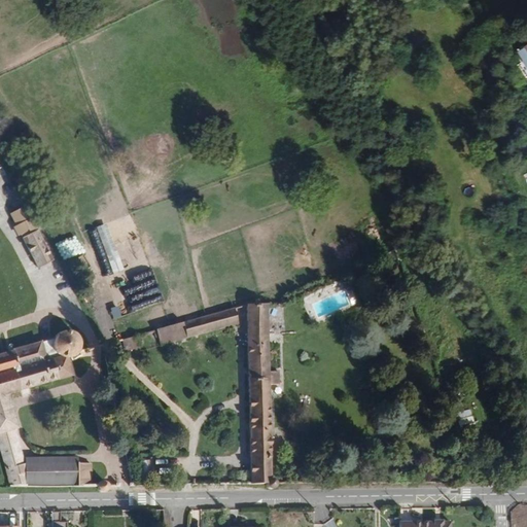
[(526,49),(515,58),(526,78),(526,49)]
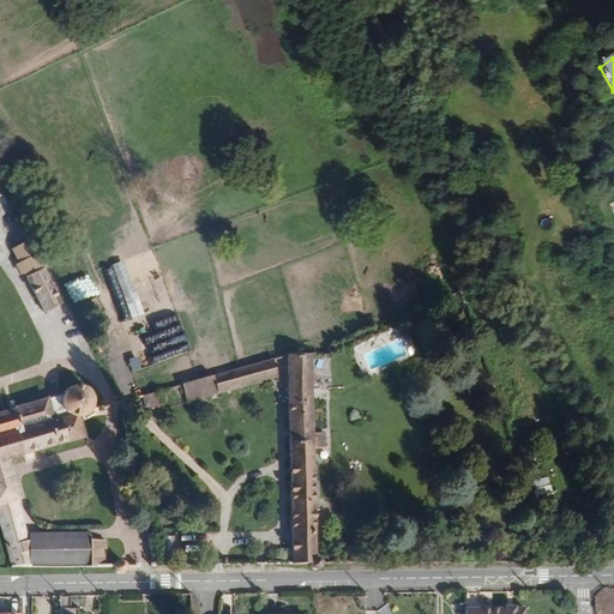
[(28,240),(8,250),(23,276),(41,266),(28,240)]
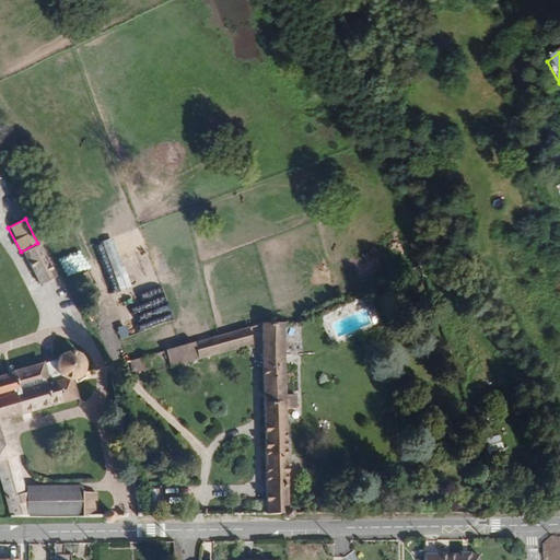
[(117,290),(129,287),(125,273),(124,273),(113,237),(102,241),(117,290)]
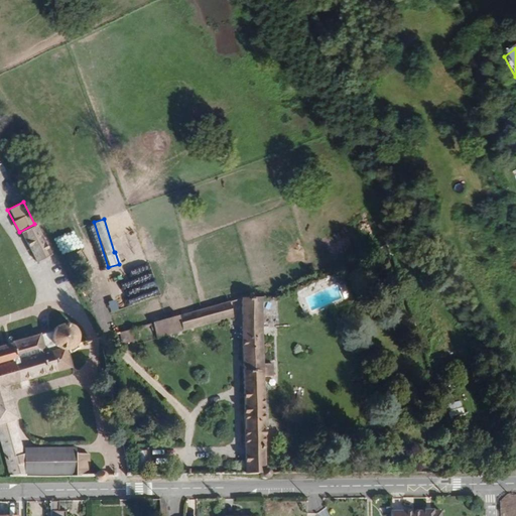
[(54,261),(39,231),(27,237),(41,267),(54,261)]
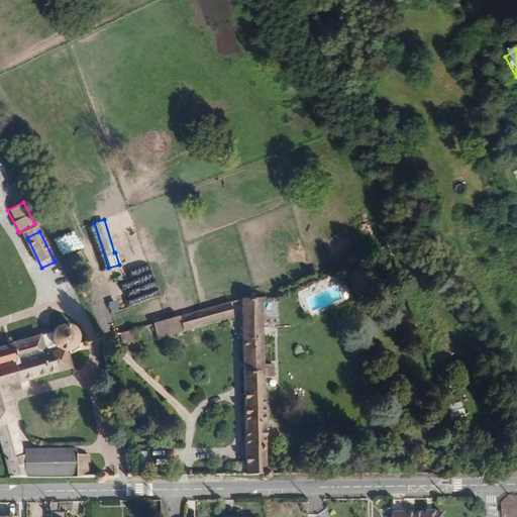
[(141,300),(158,295),(151,278),(143,281),(141,273),(126,278),(129,287),(136,285),(141,300)]
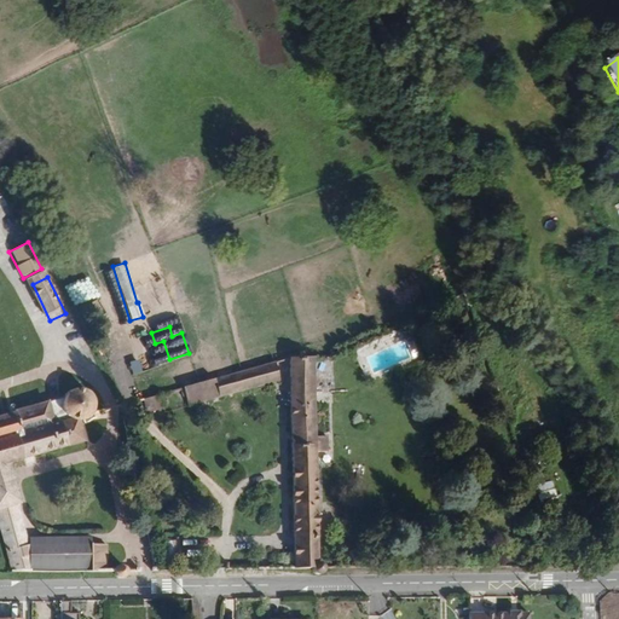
[(357,343),(353,339),(343,342),(346,348),(357,343)]
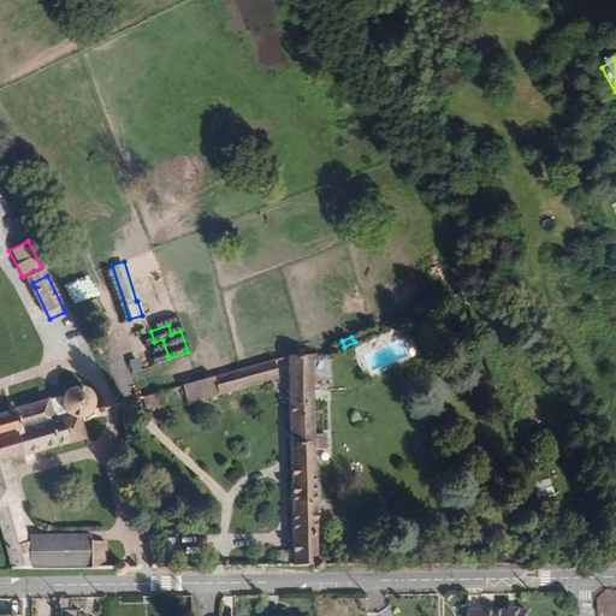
[(314,434),(312,356),(288,356),(292,566),(311,566),(311,567),(312,569),(313,570),(314,572),(317,572),(319,572),(320,570),(321,569),(323,568),(324,566),(323,563),(321,562),(320,561),(319,560),(317,560),(317,546),(314,451),(326,450),(325,436),(314,434)]
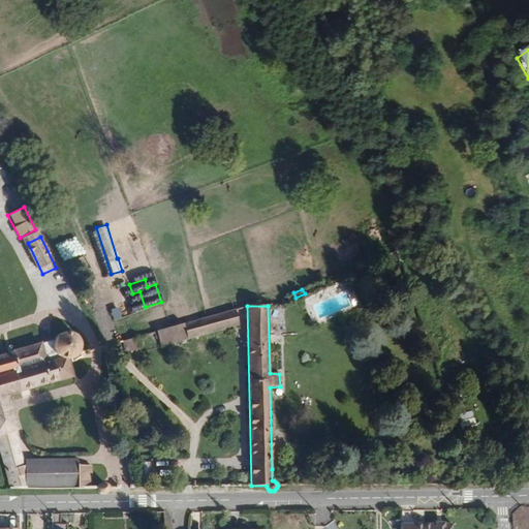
[(161,348),(239,325),(236,309),(157,332),(161,348)]
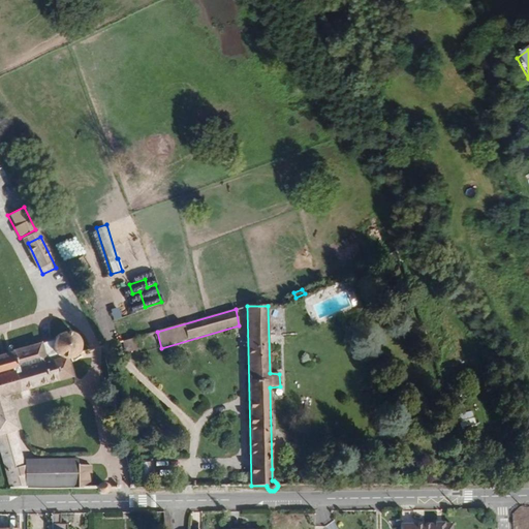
[(73,378),(68,361),(71,360),(74,358),(78,356),(79,353),(81,351),(81,347),(81,344),(80,341),(78,339),(75,337),(73,335),(69,333),(66,333),(63,333),(60,334),(58,336),(56,338),(54,340),(0,355),(0,457),(9,490),(25,489),(25,464),(16,432),(18,431),(8,397),(73,378)]
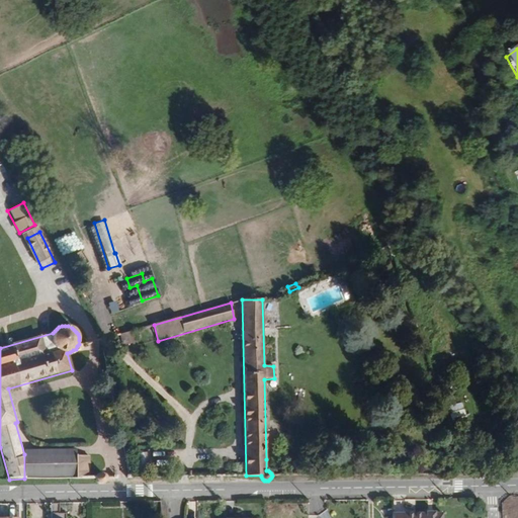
[(138,342),(135,331),(119,335),(122,346),(138,342)]
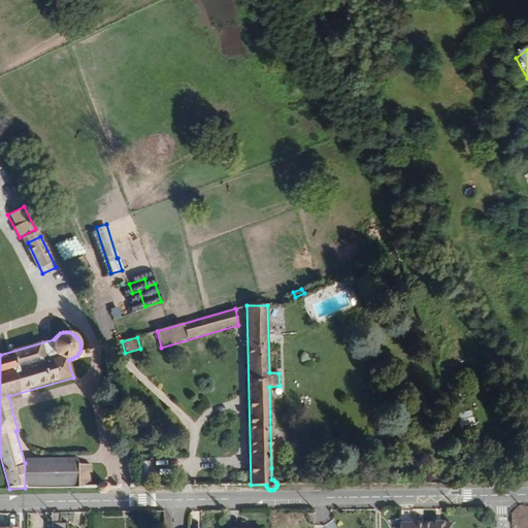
[(77,464),(77,458),(25,458),(25,463),(25,488),(77,488),(77,464)]
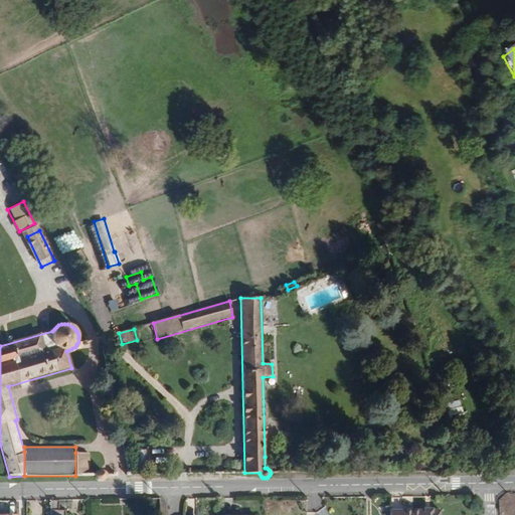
[(137,464),(144,463),(142,451),(135,452),(137,464)]
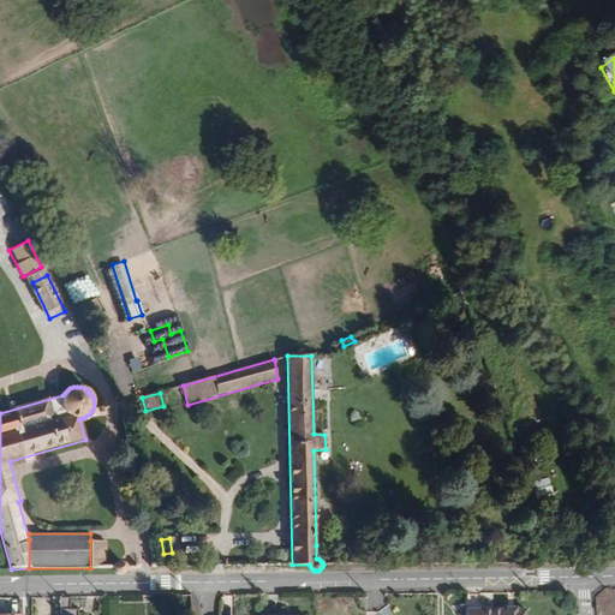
[(107,568),(107,541),(90,541),(90,568),(107,568)]
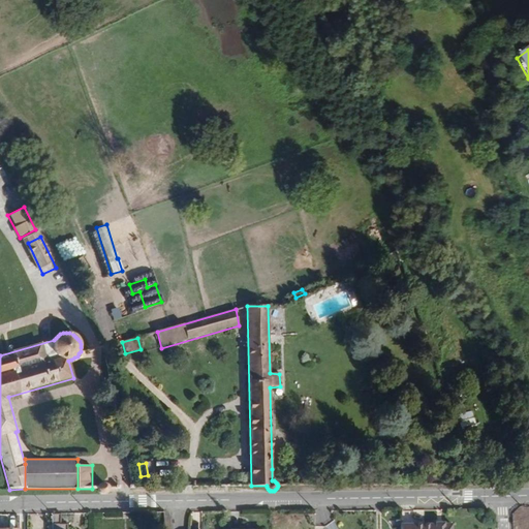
[(110,490),(110,488),(110,487),(110,486),(109,484),(107,483),(105,483),(103,483),(102,483),(100,483),(99,484),(98,486),(98,487),(98,489),(98,490),(99,491),(100,493),(101,494),(103,494),(106,494),(109,492),(110,490)]
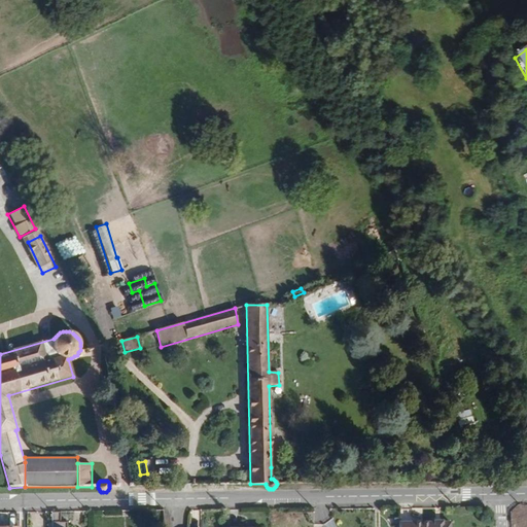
[(67,526),(67,523),(60,522),(60,512),(51,513),(51,526),(67,526)]
